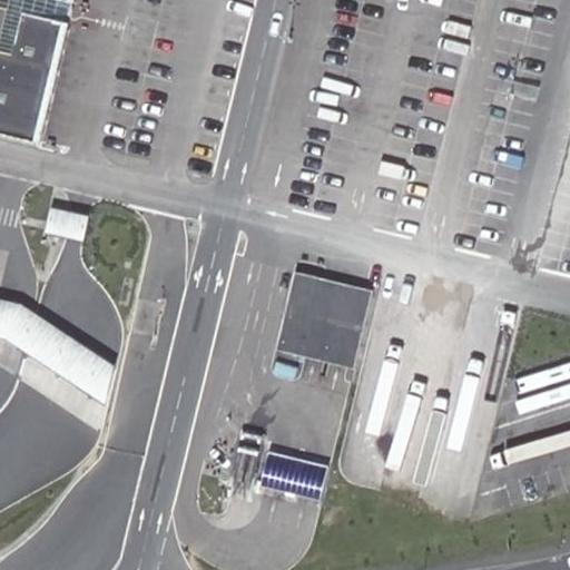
[(0,0),(0,136),(32,144),(67,0),(0,0)]
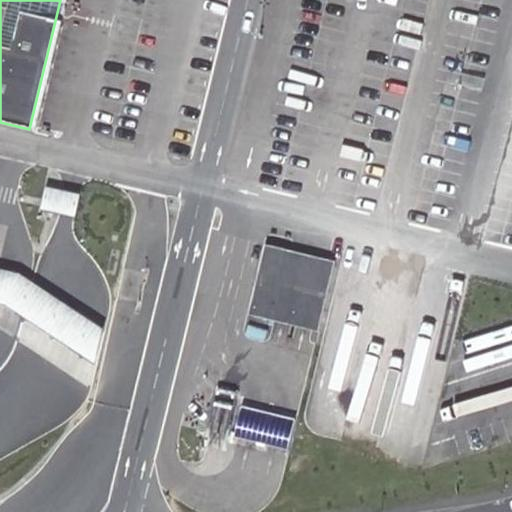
[(59,196),(45,192),(42,205),(56,209),(59,196)]
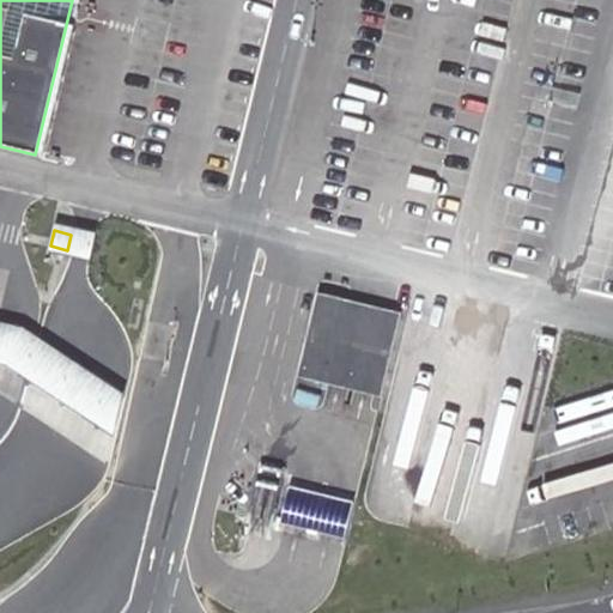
[(322,295),(304,370),(382,390),(401,313),(322,295)]
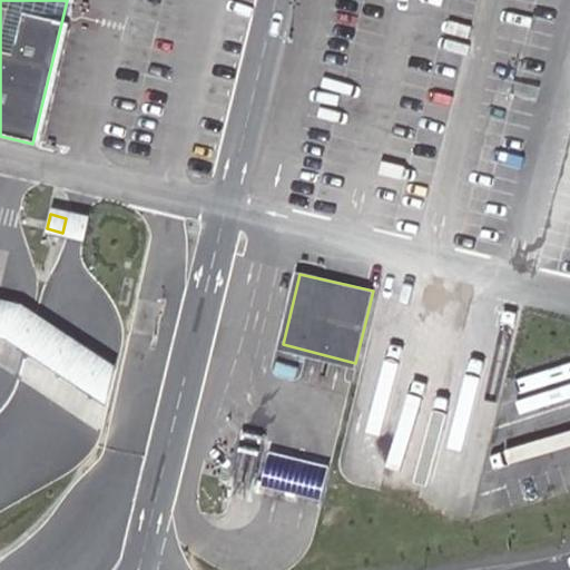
[(0,355),(11,359),(59,389),(102,416),(112,381),(67,353),(15,321),(0,316),(0,355)]
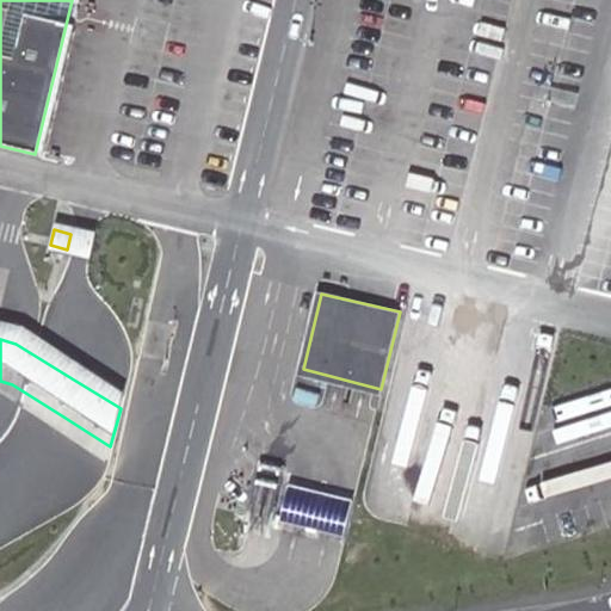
[(285,523),(346,536),(353,499),(295,486),(285,523)]
